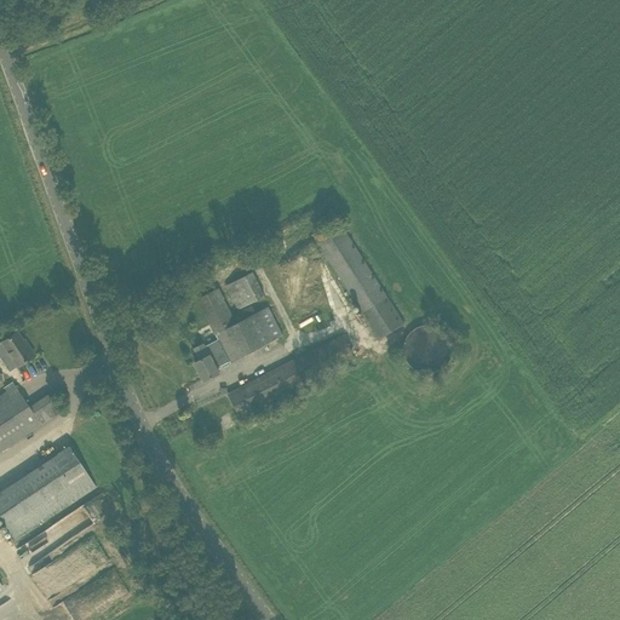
[(340,223),(315,240),(322,252),(320,253),(325,263),(327,260),(378,340),(405,323),(340,223)]
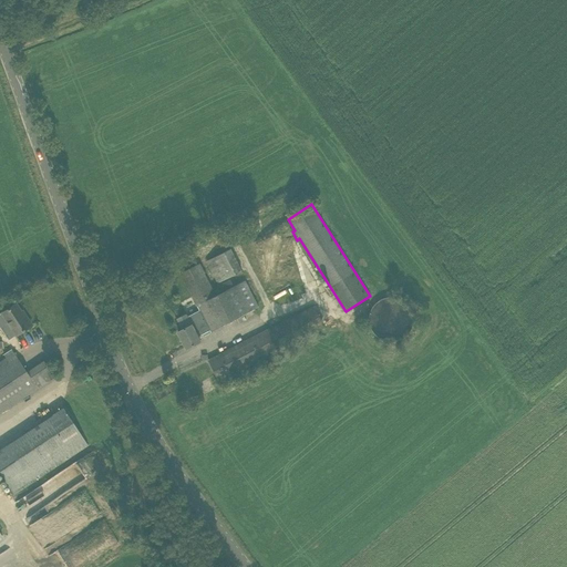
[(206,261),(217,284),(243,271),(232,248),(206,261)]
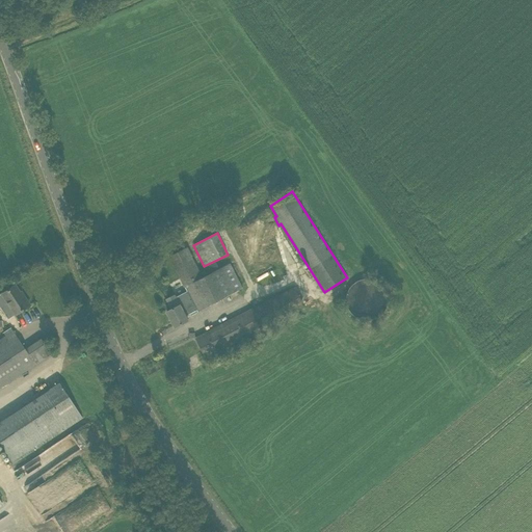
[(168,257),(190,300),(195,309),(197,313),(243,289),(231,263),(219,268),(215,262),(198,270),(187,247),(168,257)]
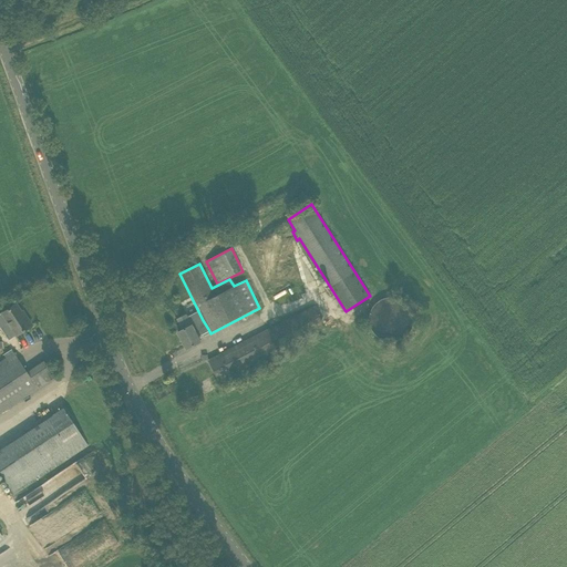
[(369,309),(381,338),(406,327),(394,298),(369,309)]
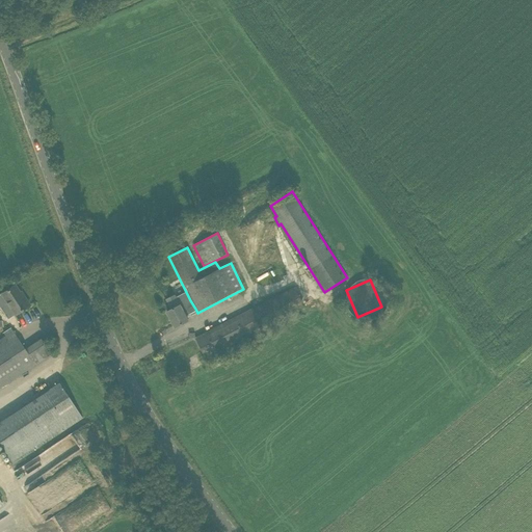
[(0,293),(0,295),(14,315),(29,304),(23,295),(22,295),(15,285),(0,293)]
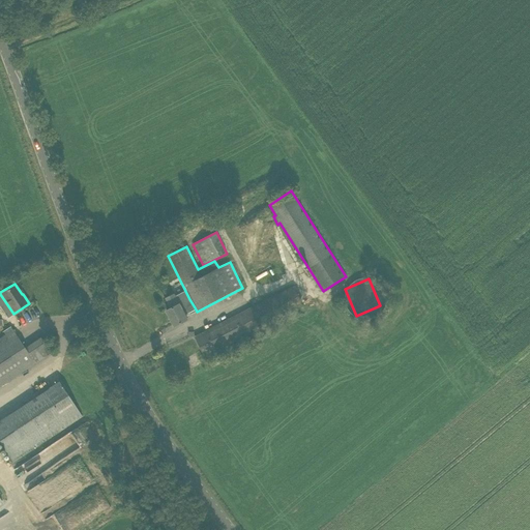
[(195,336),(205,357),(303,303),(294,286),(195,336)]
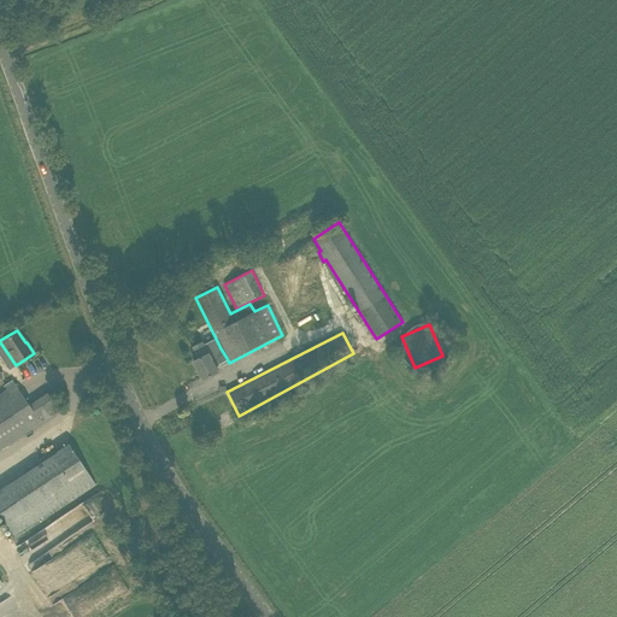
[(227,358),(221,348),(209,354),(203,341),(192,346),(199,358),(194,360),(204,380),(219,371),(216,364),(227,358)]
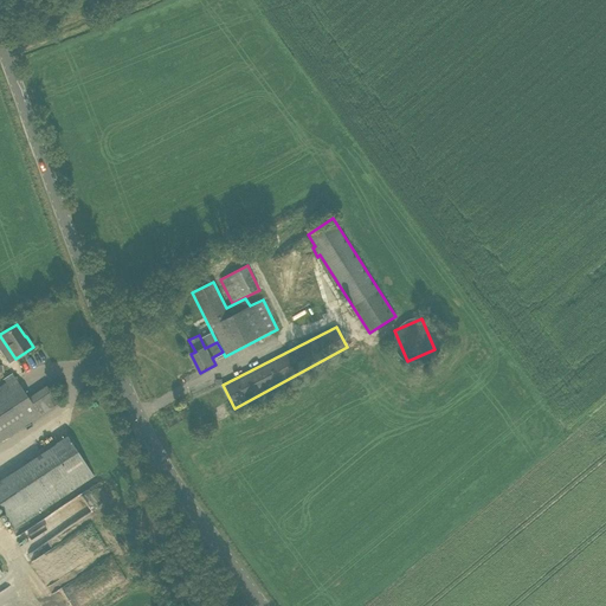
[(0,386),(0,440),(58,403),(46,386),(28,398),(12,373),(4,379),(6,382),(0,386)]
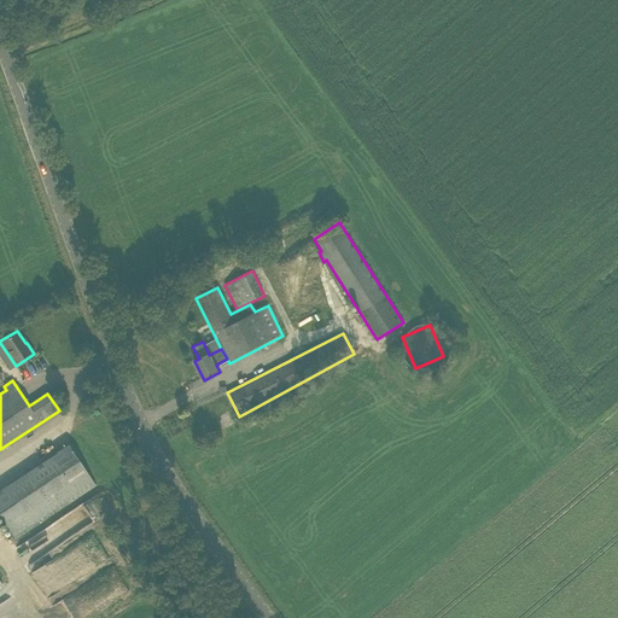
[(0,490),(0,517),(15,538),(95,485),(69,444),(0,490)]
